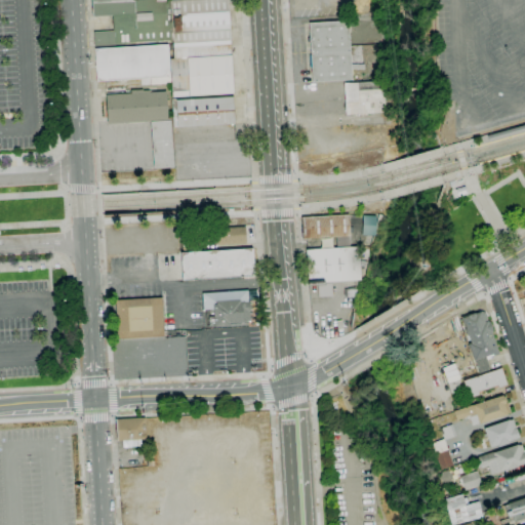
[(165,0),(166,1),(170,1),(172,40),(115,44),(115,45),(94,46),(93,32),(114,31),(113,15),(92,16),(91,0),(165,0)]
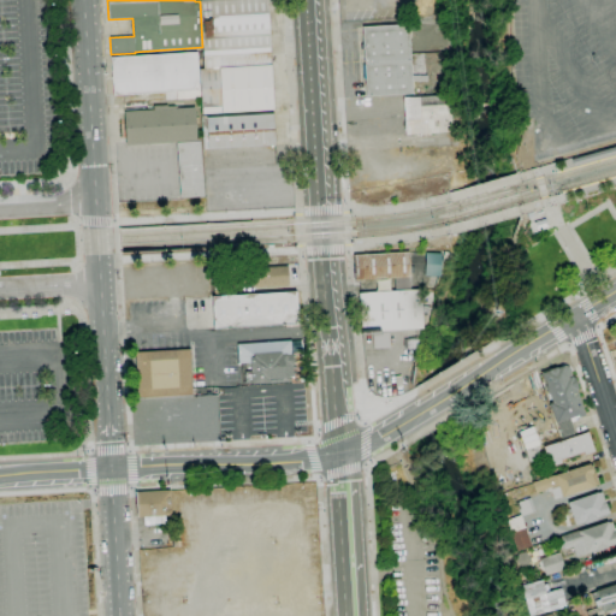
[(200,1),(215,0),(266,0),(273,110),(202,114),(199,70),(203,69),(202,47),(200,1)]
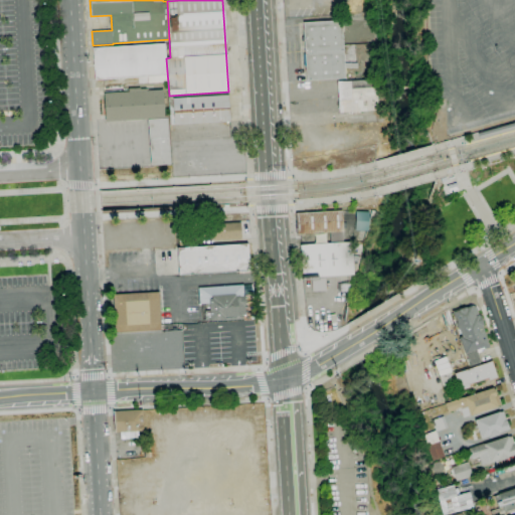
[(306,80),(303,22),(330,21),(329,16),(335,15),(336,21),(341,20),(343,45),(356,44),(357,63),(344,64),(345,78),(306,80)]
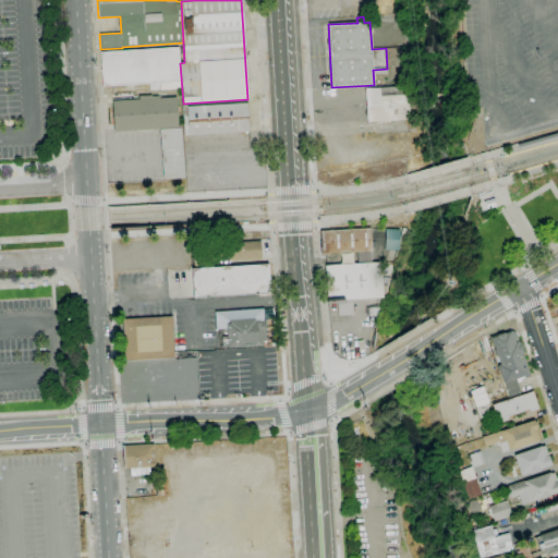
[(180,82),(102,86),(101,52),(178,48),(180,82)]
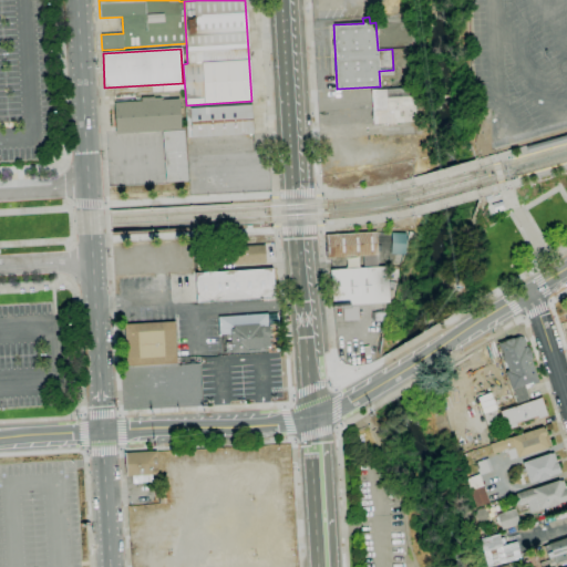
[(373,124),(371,90),(414,88),(416,122),(373,124)]
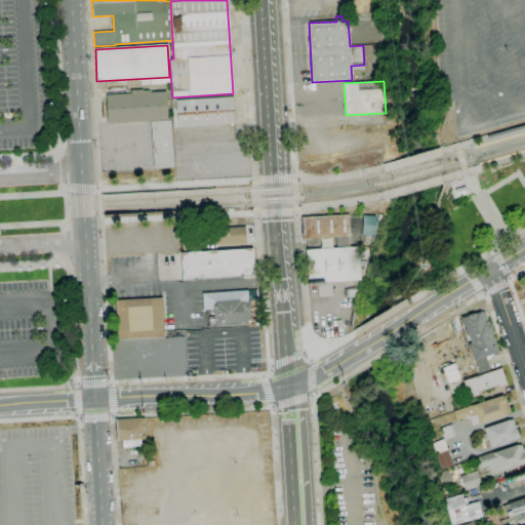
[(108,123),(106,95),(131,94),(131,90),(143,89),(143,91),(150,90),(150,92),(166,92),(167,119),(170,118),(170,120),(108,123)]
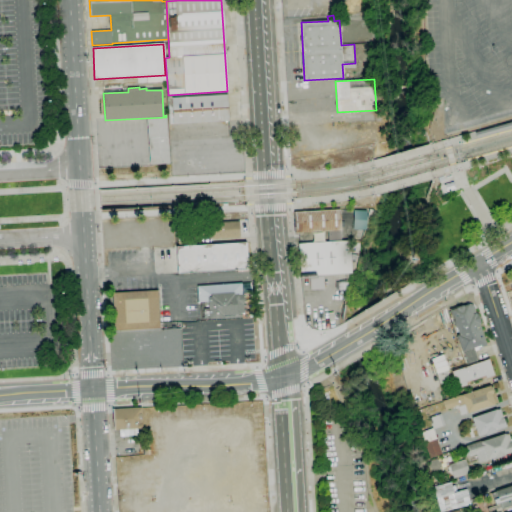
[(169,124),(167,98),(227,95),(229,121),(169,124)]
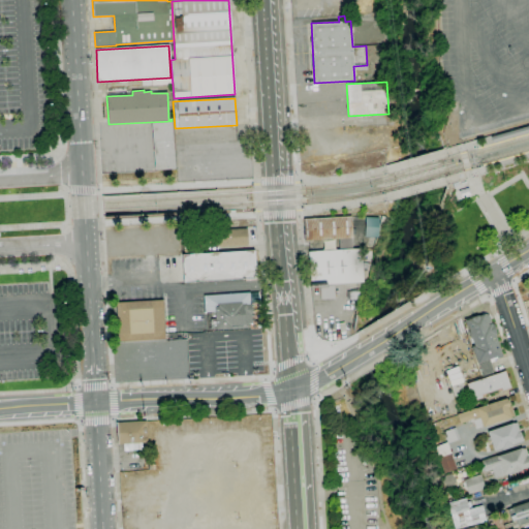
[(172,122),(175,168),(155,169),(152,123),(172,122)]
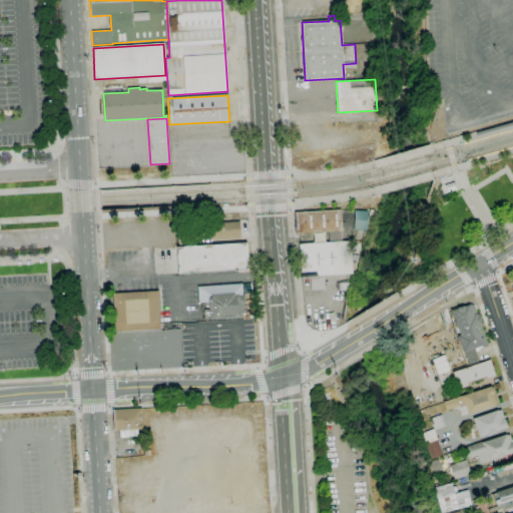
[(176,137),(176,145),(208,144),(207,136),(176,137)]
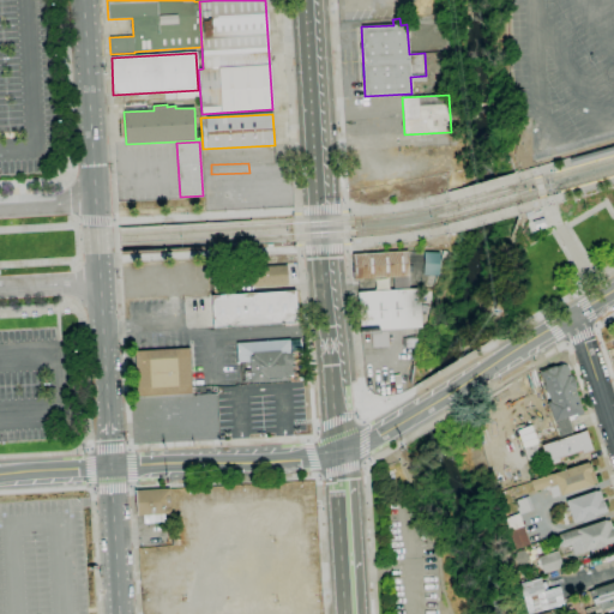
[(211,180),(212,190),(250,187),(250,178),(211,180)]
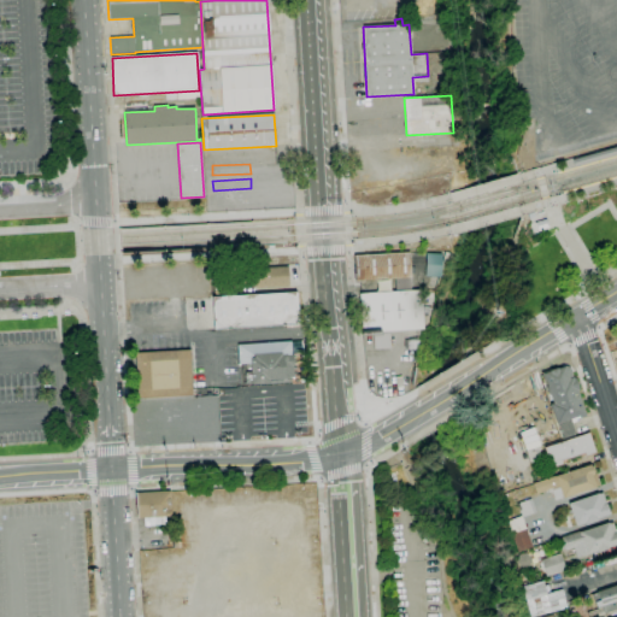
[(215,194),(215,204),(252,201),(252,192),(215,194)]
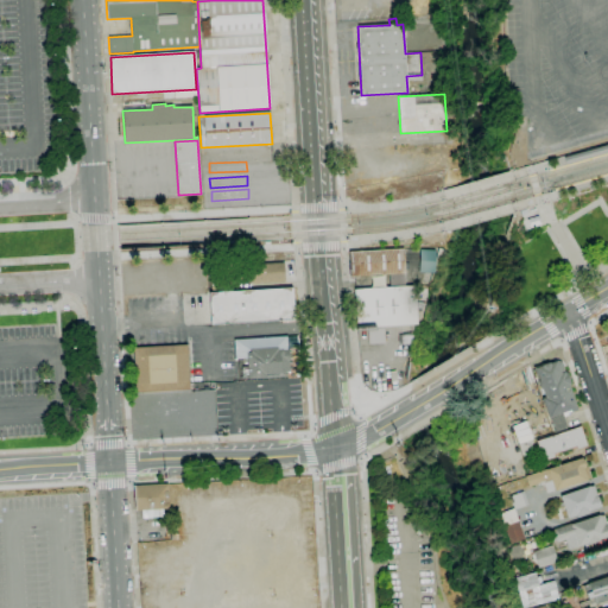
[(530,227),(527,220),(539,216),(542,223),(530,227)]
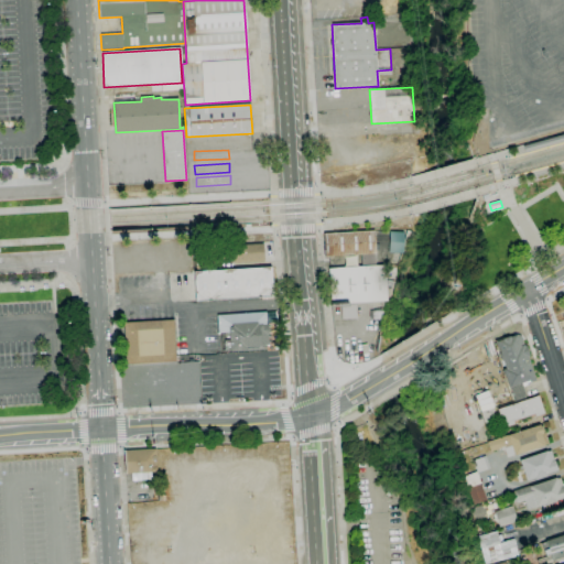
[(361,264),(360,255),(325,257),(324,234),(375,231),(376,255),(376,263),(361,264)]
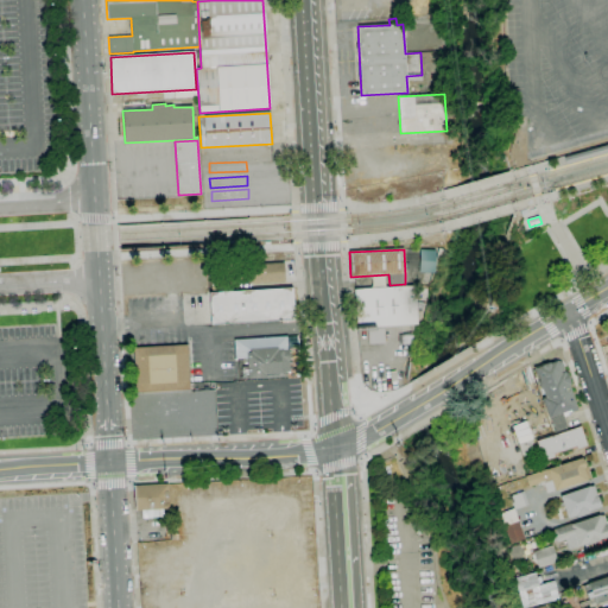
[(436,273),(419,272),(420,249),(437,251),(436,273)]
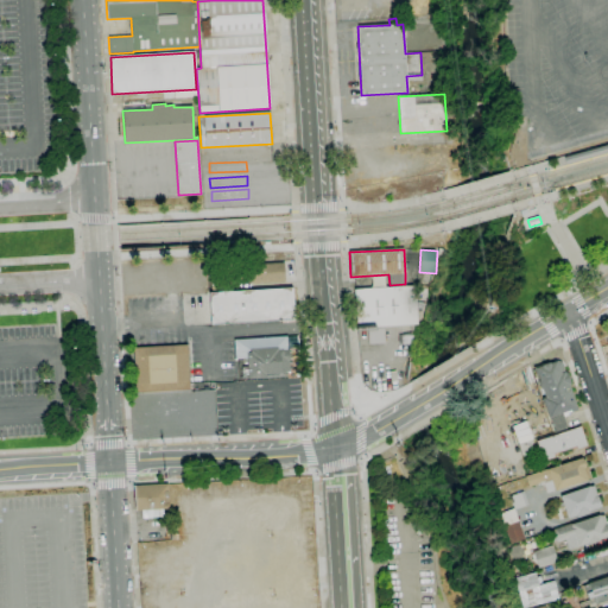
[(252,284),(252,282),(246,283),(246,277),(242,277),(242,265),(284,263),(285,282),(252,284)]
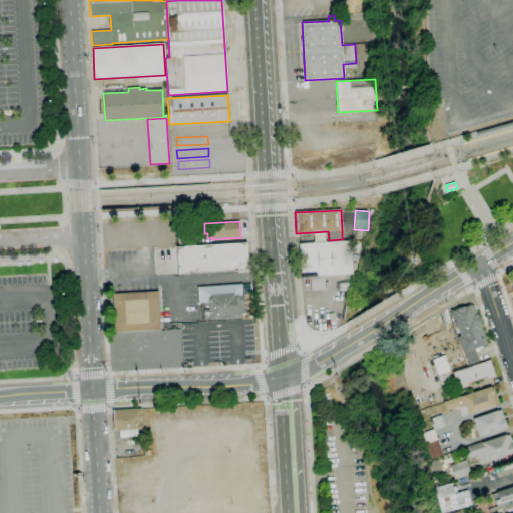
[(179,244),(178,232),(190,231),(191,243),(179,244)]
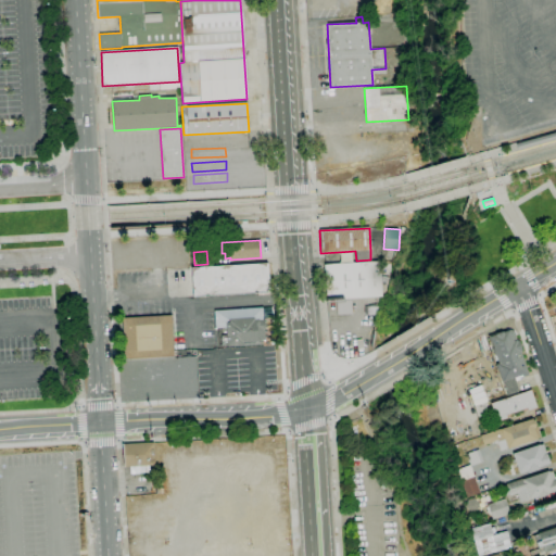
[(365,316),(365,298),(352,299),(353,314),(337,315),(337,300),(326,300),(324,265),(380,262),(382,297),(379,298),(380,315),(365,316)]
